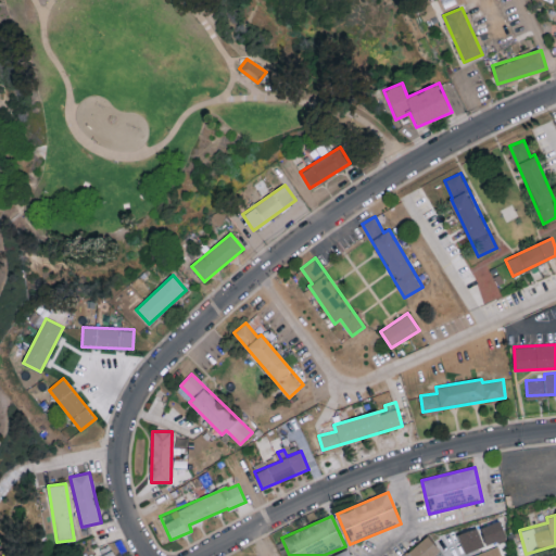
[(465,552),(483,546),(479,528),(459,533),(465,552)]
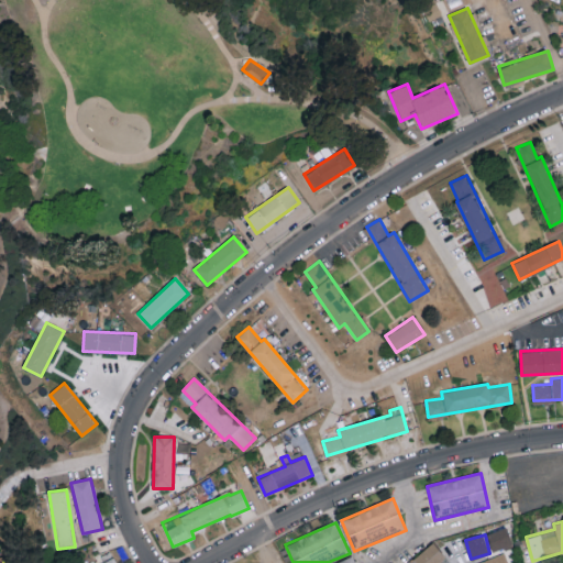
[(412,558),(416,562),(441,562),(445,560),(434,543),(412,558)]
